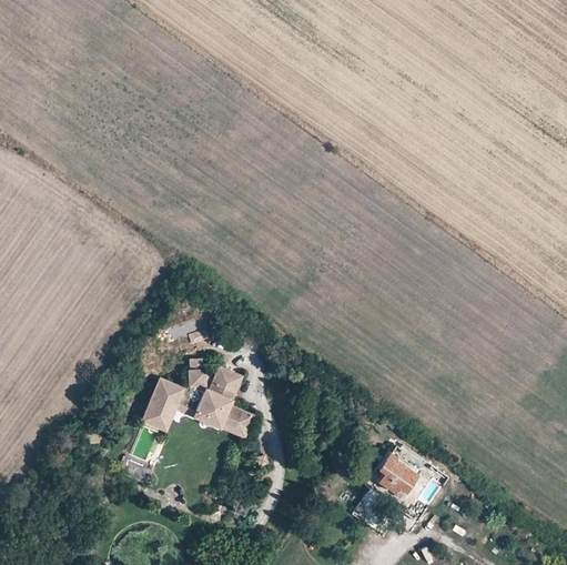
[(306,366),(296,360),(291,367),(301,374),(306,366)]
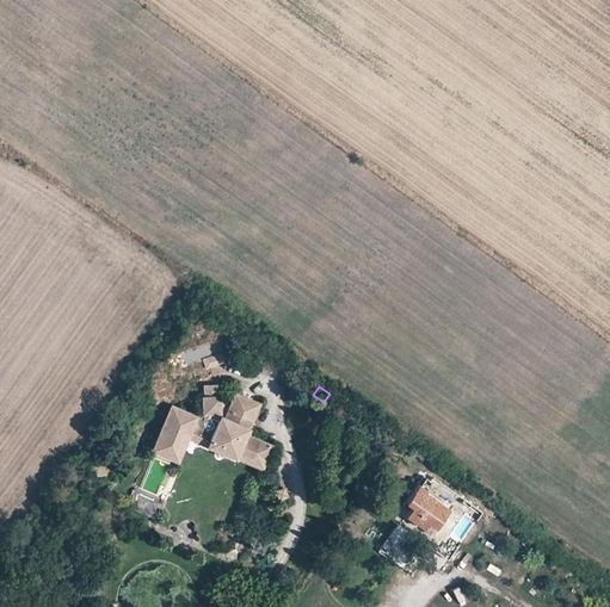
[(220,420),(210,416),(210,414),(221,413),(221,396),(203,397),(204,410),(198,412),(195,419),(192,419),(192,414),(191,413),(189,412),(186,410),(184,409),(182,409),(179,409),(176,409),(173,410),(172,412),(170,414),(167,415),(167,417),(166,421),(161,431),(165,432),(161,443),(162,446),(177,452),(180,450),(186,433),(201,428),(202,425),(215,429),(213,435),(227,440),(226,444),(241,450),(240,452),(254,458),(257,453),(267,458),(273,454),(271,448),(273,444),(247,433),(260,402),(235,391),(225,417),(220,420)]
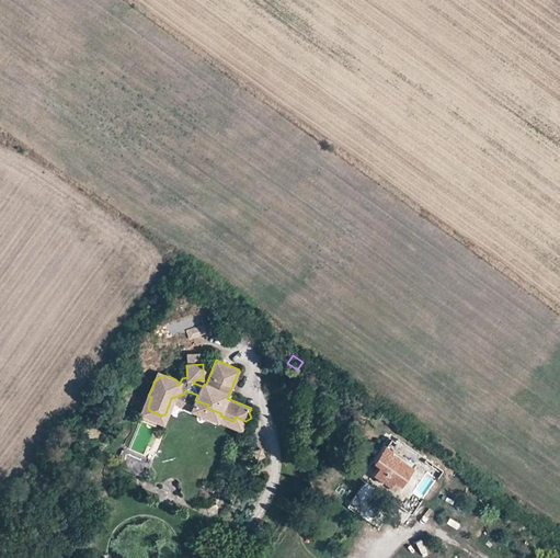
[(208,405),(195,400),(197,395),(185,390),(184,394),(171,398),(166,413),(162,416),(149,410),(148,407),(151,397),(148,396),(140,414),(164,424),(173,402),(232,426),(232,425),(242,430),(246,421),(236,417),(233,421),(220,416),(221,413),(207,408),(208,405)]
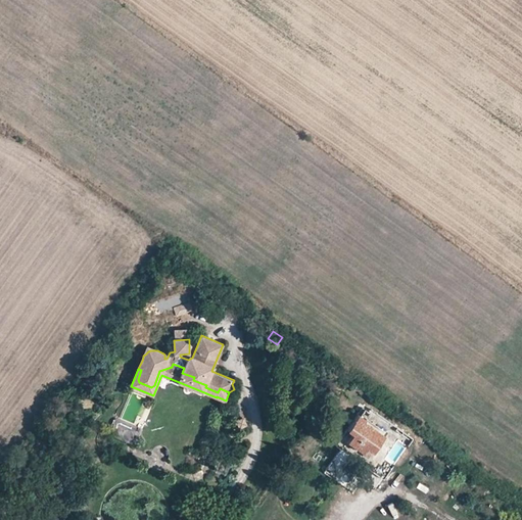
[(349,421),(356,425),(363,416),(363,415),(357,411),(349,421)]
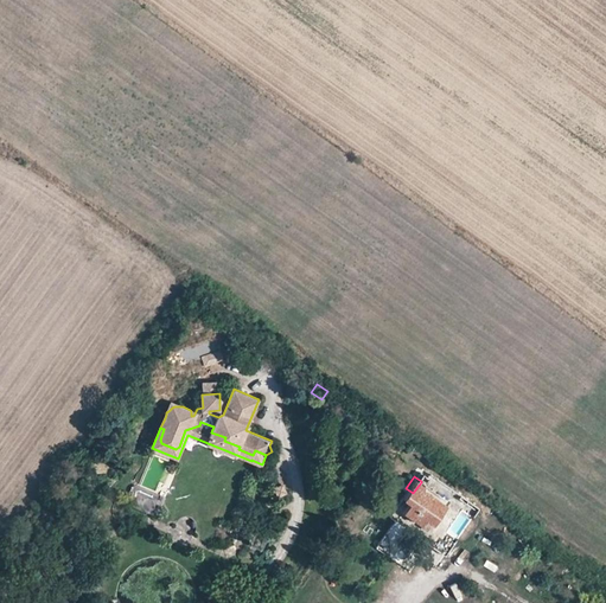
[(421,482),(413,493),(402,507),(419,519),(423,512),(437,495),(438,494),(421,482)]
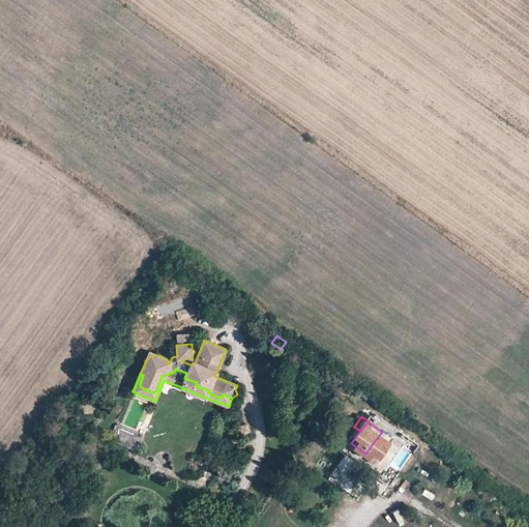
[(251,434),(247,427),(240,431),(243,437),(251,434)]
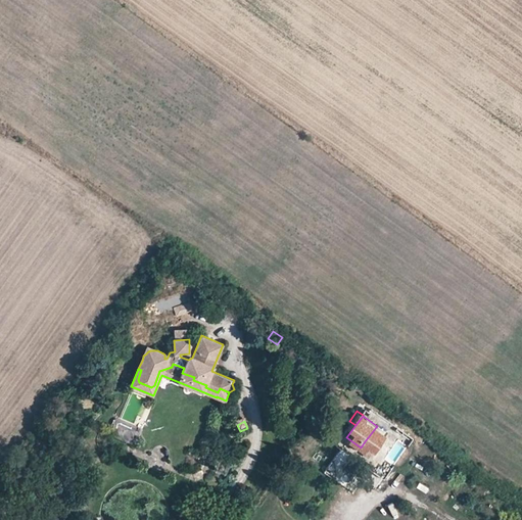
[(151,423),(148,432),(157,435),(161,426),(151,423)]
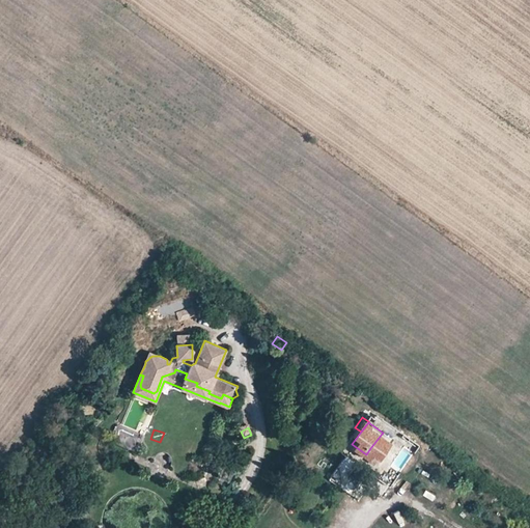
[(389,439),(382,434),(370,448),(378,453),(389,439)]
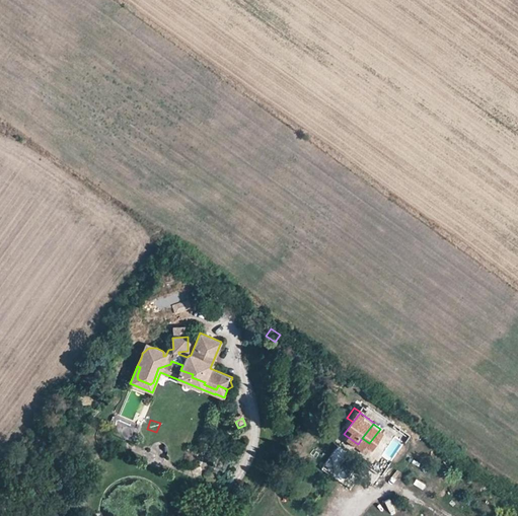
[(368,465),(381,473),(385,467),(372,459),(368,465)]
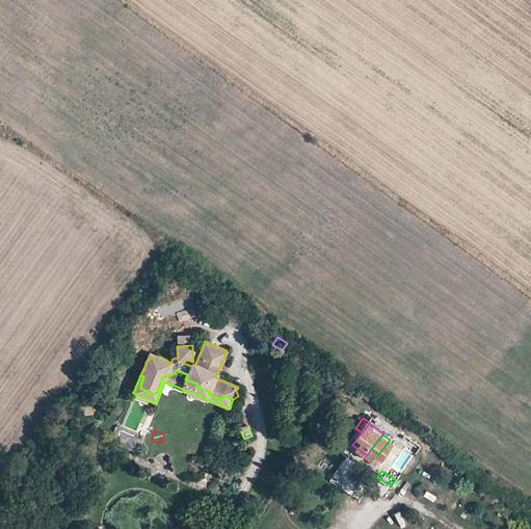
[(342,491),(347,483),(332,473),(326,481),(342,491)]
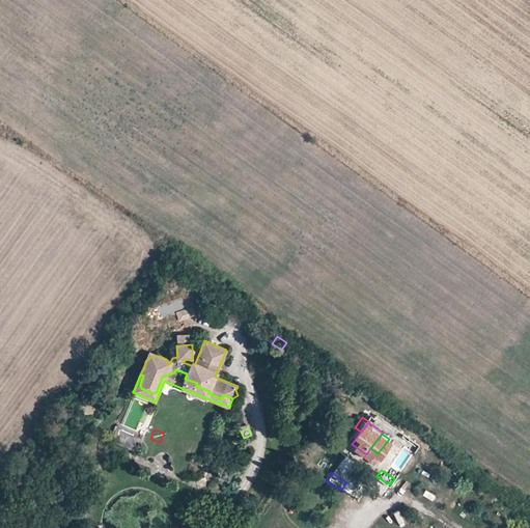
[(316,496),(326,480),(318,475),(309,491),(316,496)]
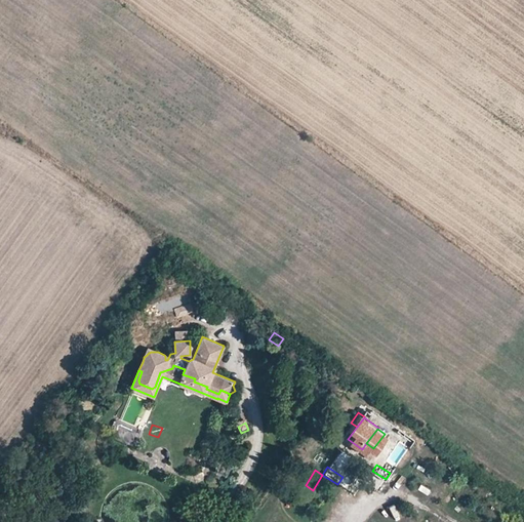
[(427,495),(430,490),(420,485),(417,490),(427,495)]
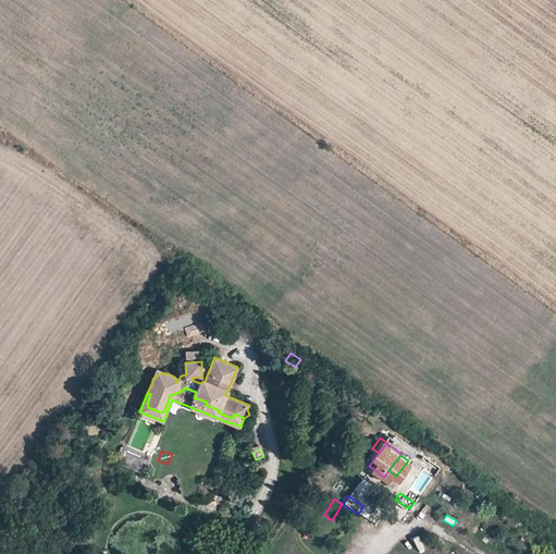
[(348,530),(332,520),(326,529),(343,539),(348,530)]
